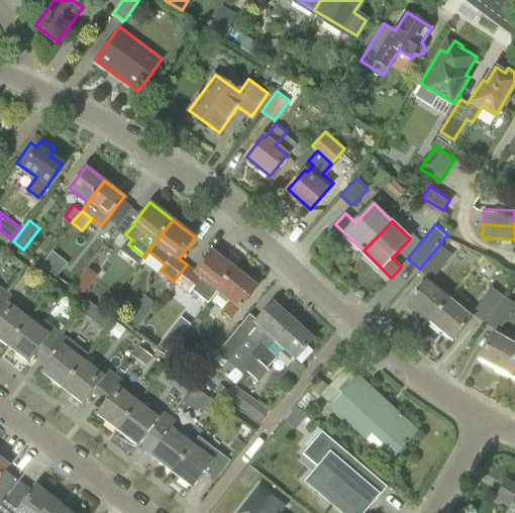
[(441,242),(419,269),(432,280),(453,253),(441,242)]
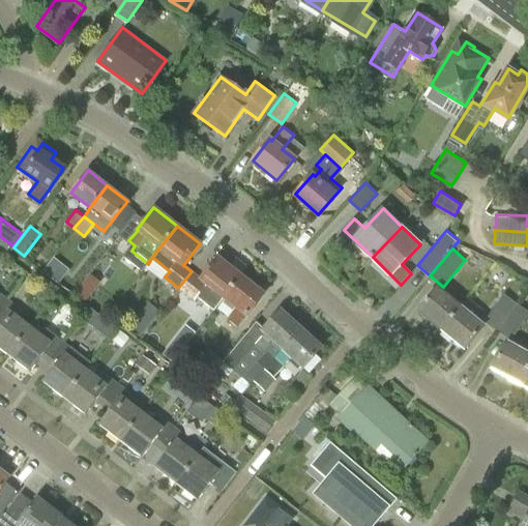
[(197,296),(213,309),(240,275),(216,257),(200,278),(192,271),(178,288),(194,300),(197,296)]
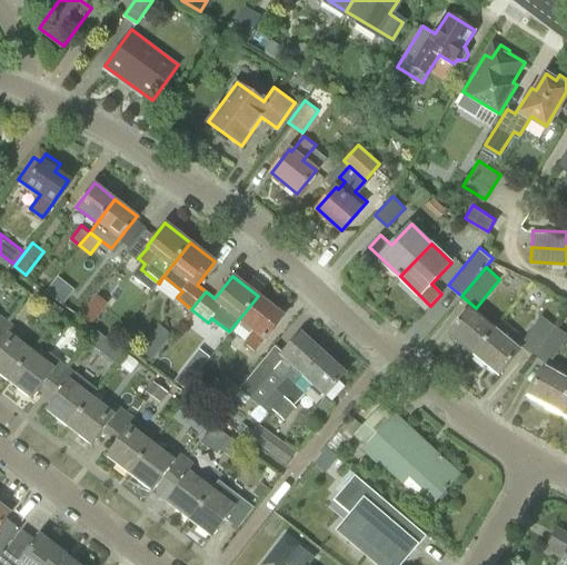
[(109,300),(98,291),(81,313),(93,323),(109,300)]
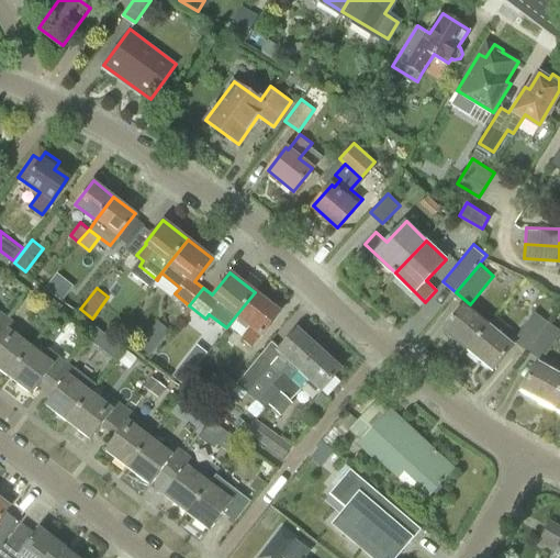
[(255,292),(226,327),(237,314),(250,325),(242,336),(254,345),(261,334),(279,311),(255,292)]
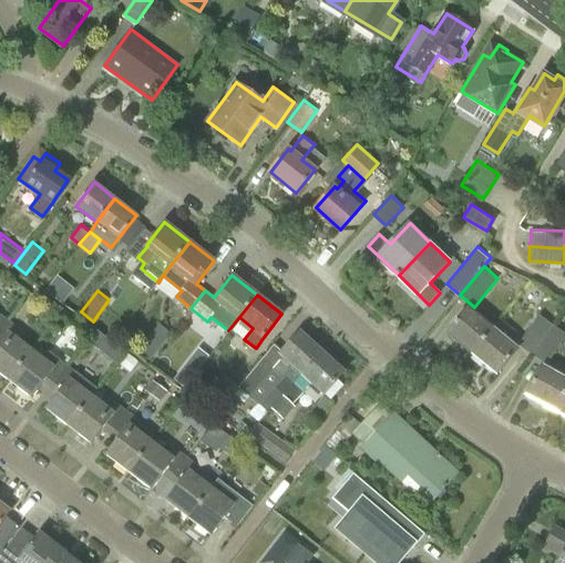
[(448,331),(472,352),(493,328),(468,307),(448,331)]
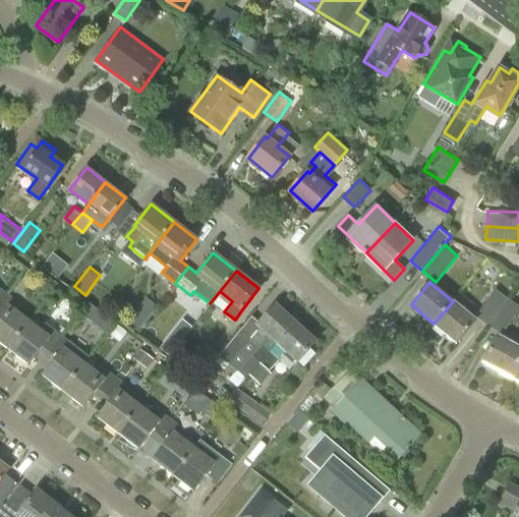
[(476,314),(489,324),(509,296),(496,287),(476,314)]
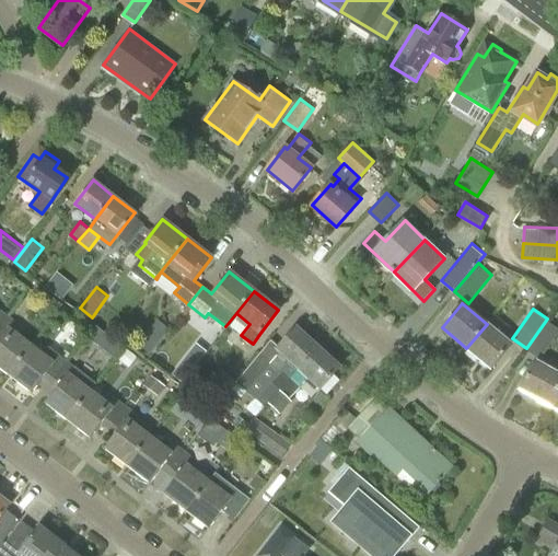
[(0,368),(7,373),(28,345),(16,335),(23,324),(8,312),(0,322),(0,368)]
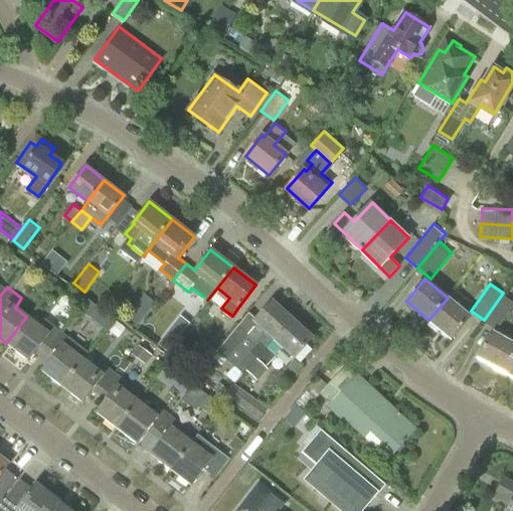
[(512,300),(503,293),(484,320),(497,329),(512,306),(512,300)]
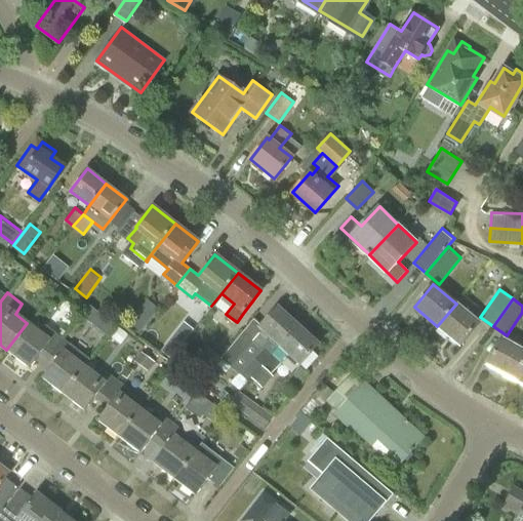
[(456,304),(437,326),(459,346),(479,323),(456,304)]
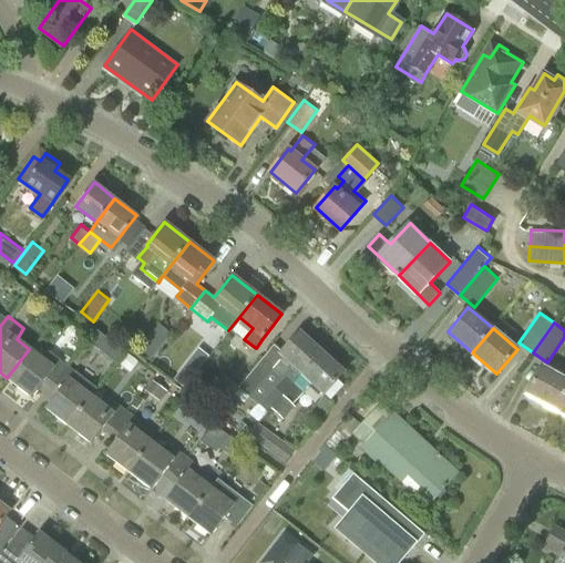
[(239,385),(217,411),(219,412),(236,393),(245,401),(252,395),(258,401),(249,411),(254,415),(249,420),(254,425),(259,419),(322,350),(300,330),(284,349),(275,343),(240,386),(239,385)]
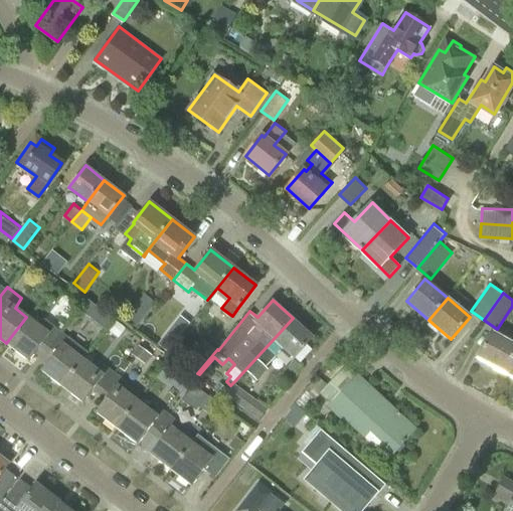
[(114,317),(100,307),(92,317),(107,327),(114,317)]
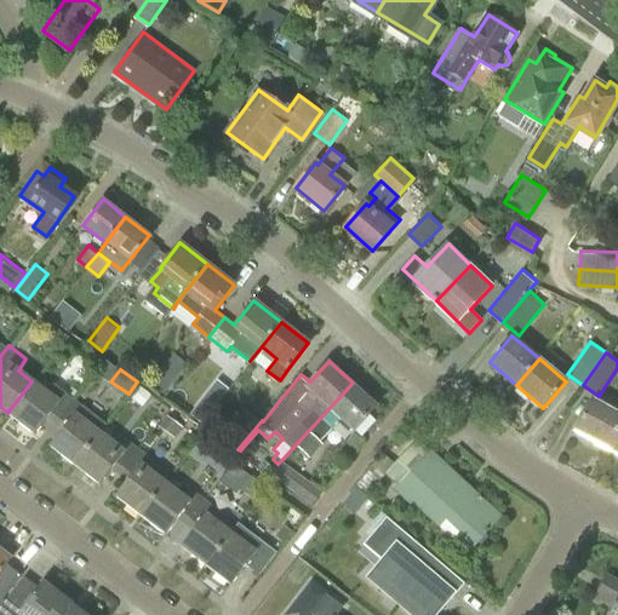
[(45,418),(52,424),(74,395),(56,381),(50,381),(44,390),(32,381),(7,413),(34,432),(45,418)]
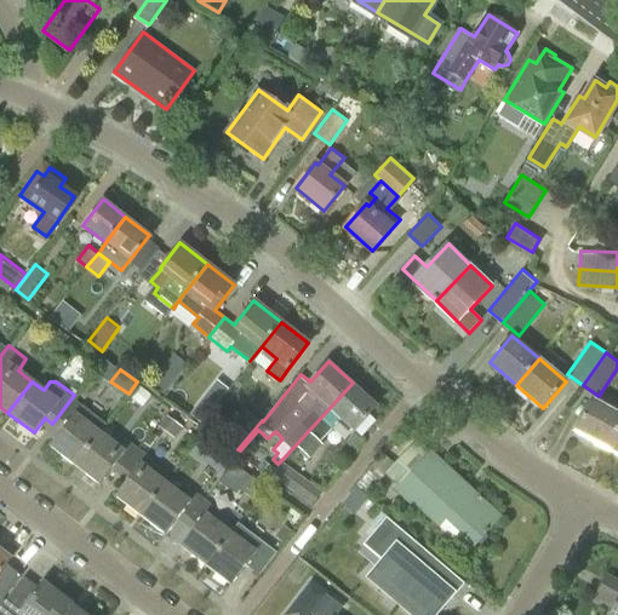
[(377,404),(353,383),(284,458),(286,459),(298,444),(312,457),(324,442),(321,440),(341,419),(353,430),(377,404)]
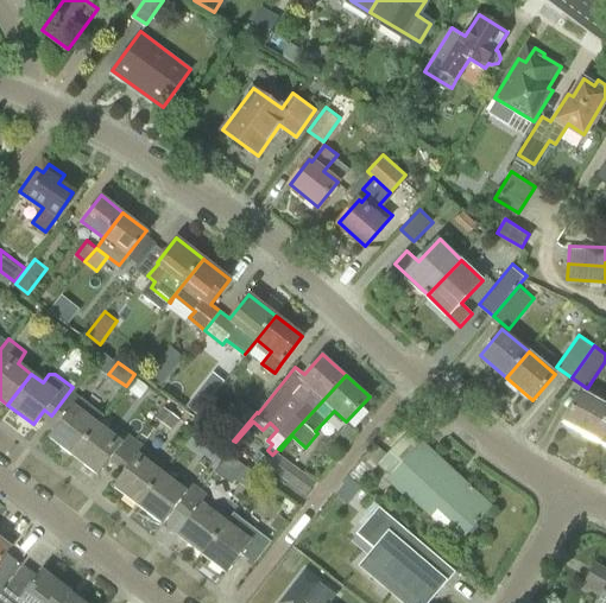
[(48,436),(71,454),(103,412),(73,387),(51,416),(60,421),(48,436)]
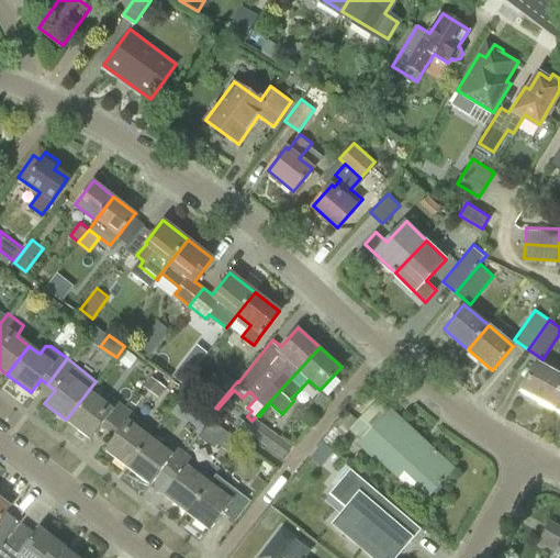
[(523,390),(551,405),(559,389),(559,375),(538,363),(523,390)]
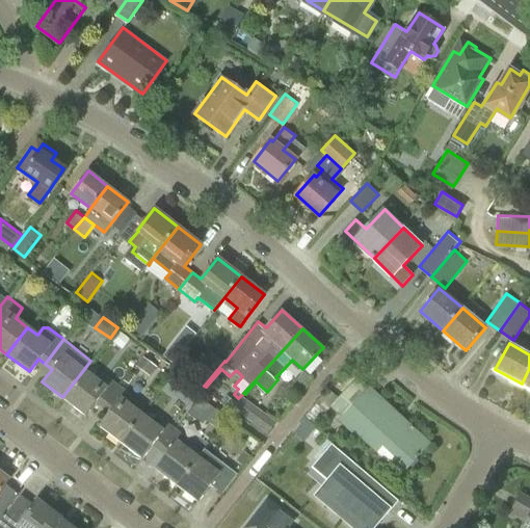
[(192,376),(204,386),(224,361),(213,351),(192,376)]
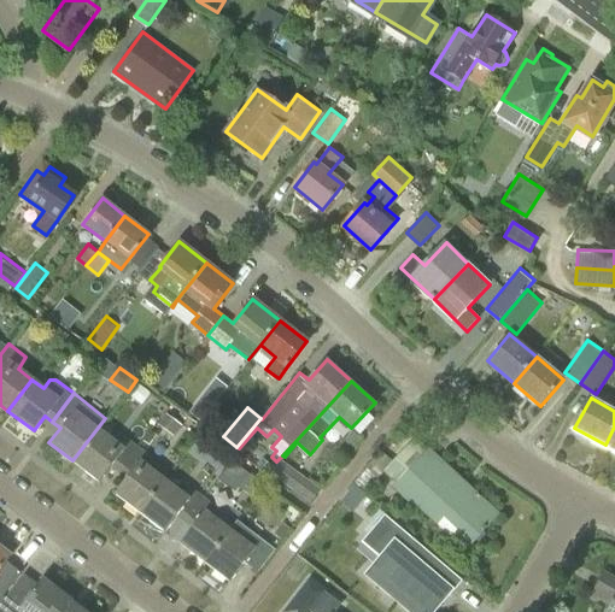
[(110,466),(117,472),(140,442),(124,431),(115,443),(99,430),(107,419),(105,418),(72,460),(99,481),(110,466)]
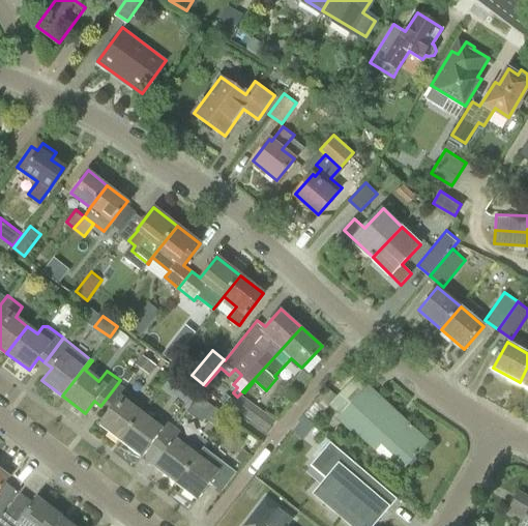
[(344,415),(376,446),(402,469),(407,463),(426,442),(369,388),(356,375),(330,403),(344,415)]
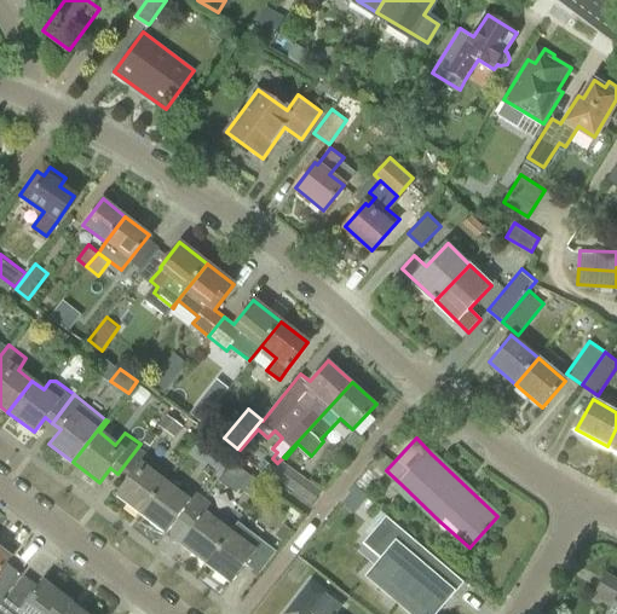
[(140,444),(117,474),(126,480),(114,494),(139,513),(163,481),(150,470),(159,458),(148,450),(140,444)]
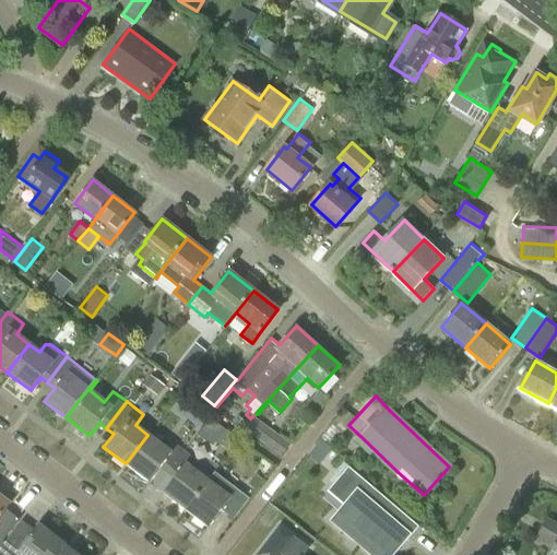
[(228,444),(237,430),(214,415),(205,428),(228,444)]
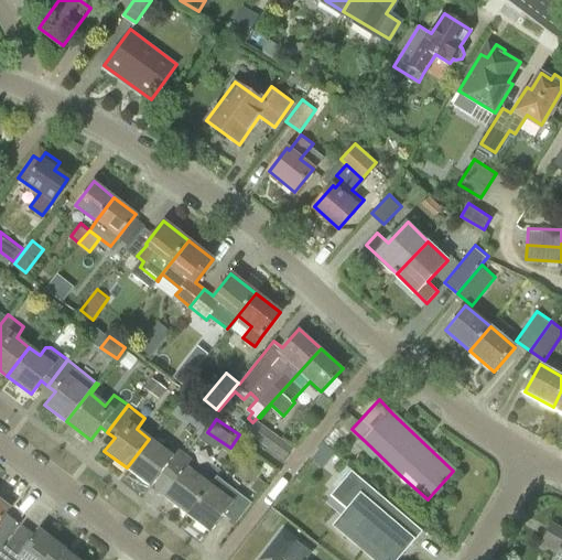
[(248,431),(284,458),(294,445),(258,419),(248,431)]
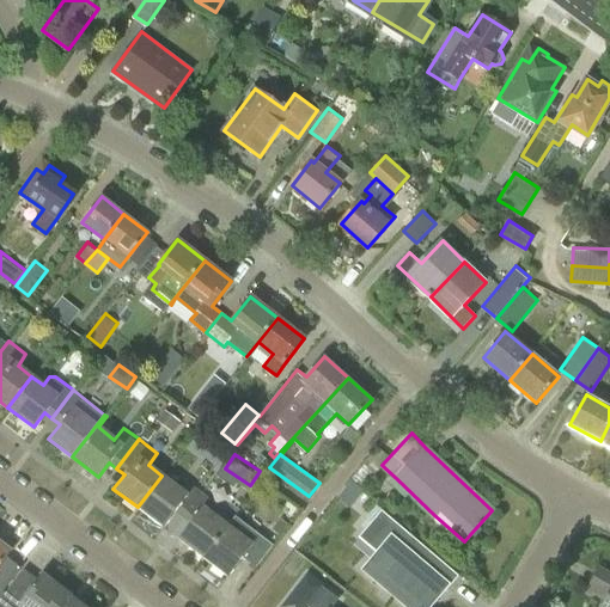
[(174,512),(181,517),(203,488),(188,477),(180,489),(162,476),(138,507),(162,526),(174,512)]
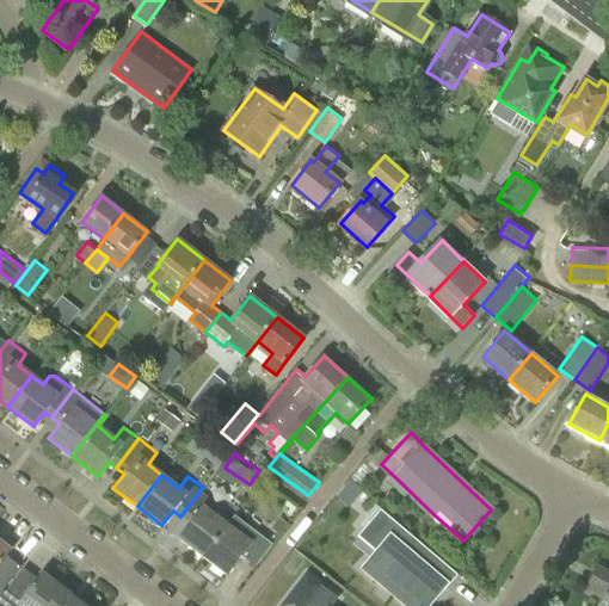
[(177,537),(202,556),(226,525),(213,514),(221,500),(203,487),(180,517),(188,523),(177,537)]
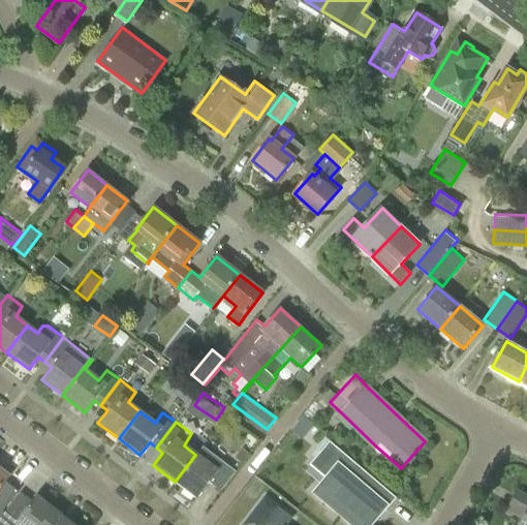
[(330,439),(316,455),(333,469),(316,489),(358,524),(370,524),(379,514),(378,513),(383,506),(386,510),(389,506),(371,492),(379,482),(330,439)]
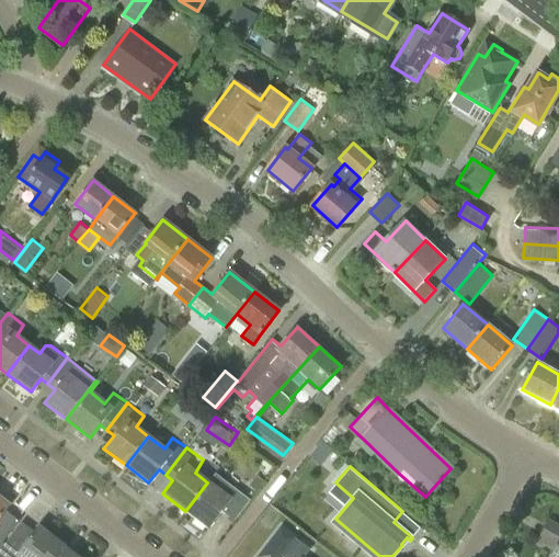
[(216,472),(207,482),(185,511),(208,529),(223,510),(235,520),(251,499),(216,472)]
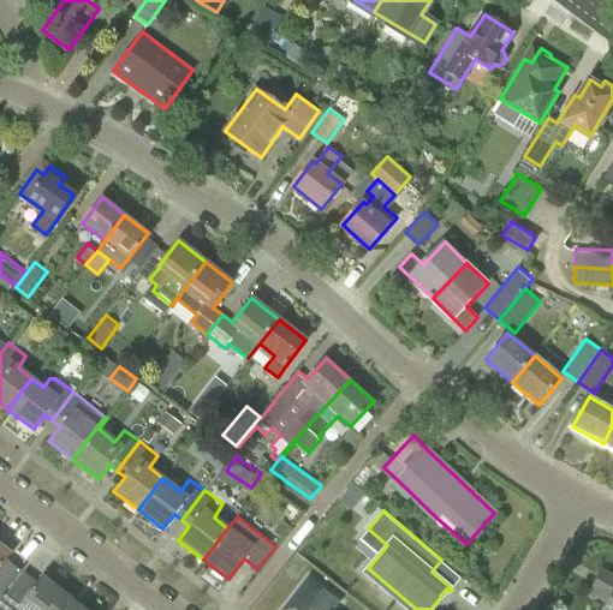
[(292,526),(284,519),(275,530),(284,537),(292,526)]
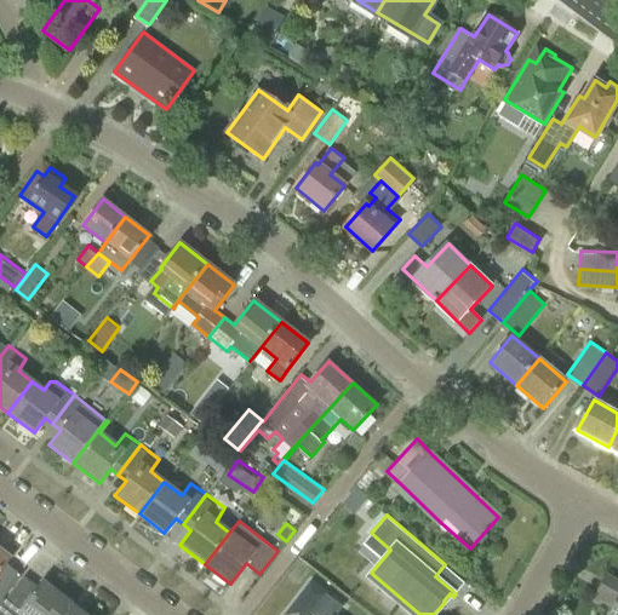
[(0,550),(0,572),(11,558),(0,550)]
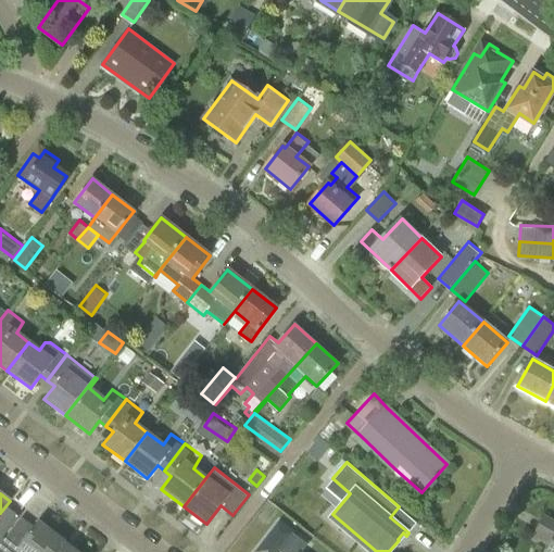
[(57,551),(64,543),(39,523),(36,527),(23,516),(0,544),(0,551),(57,551)]
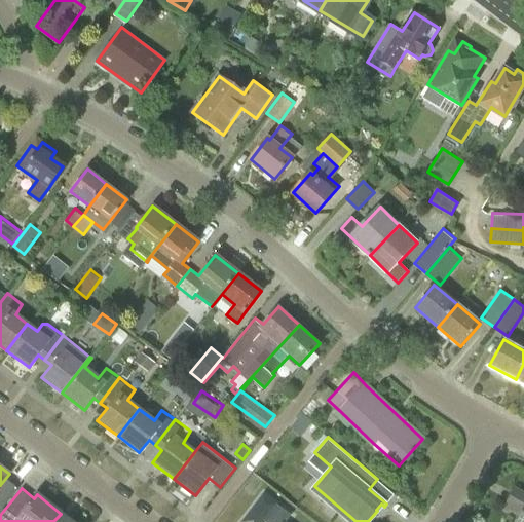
[(516,521),(523,521),(523,492),(515,488),(507,502),(522,511),(516,521)]
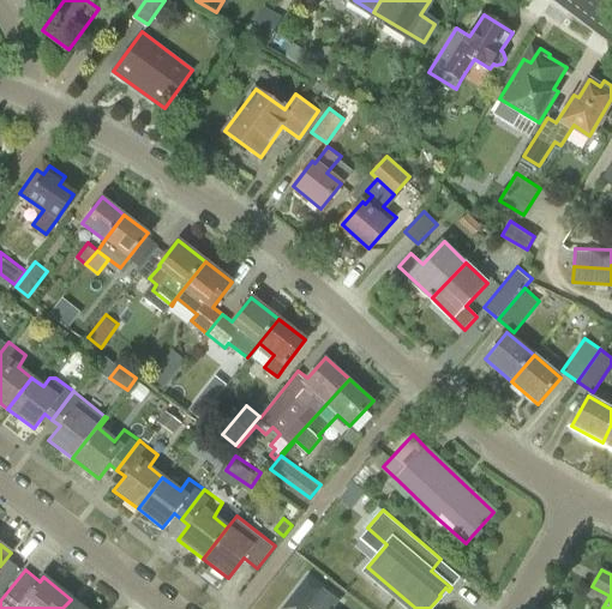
[(335,608),(343,598),(310,572),(282,608),(283,608),(307,608),(311,606),(315,608),(335,608)]
